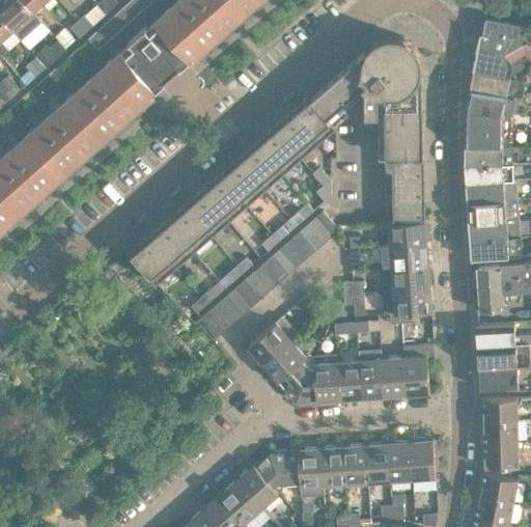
[(20,0),(8,0),(0,7),(0,18),(12,32),(21,42),(40,24),(32,15),(20,0)]
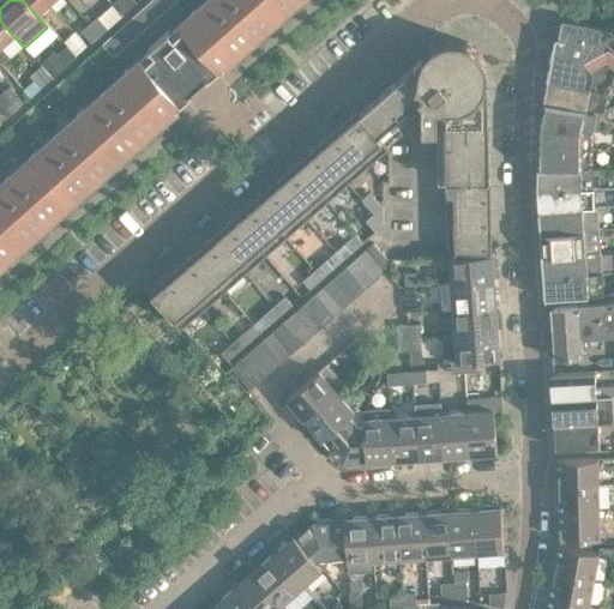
[(0,260),(173,108),(176,110),(191,97),(190,96),(206,80),(208,83),(223,68),(220,65),(293,0),(215,0),(198,16),(193,11),(190,13),(194,18),(130,76),(125,71),(122,73),(127,79),(84,118),(79,113),(74,116),(79,121),(36,160),(31,155),(28,158),(31,163),(0,191),(0,260)]
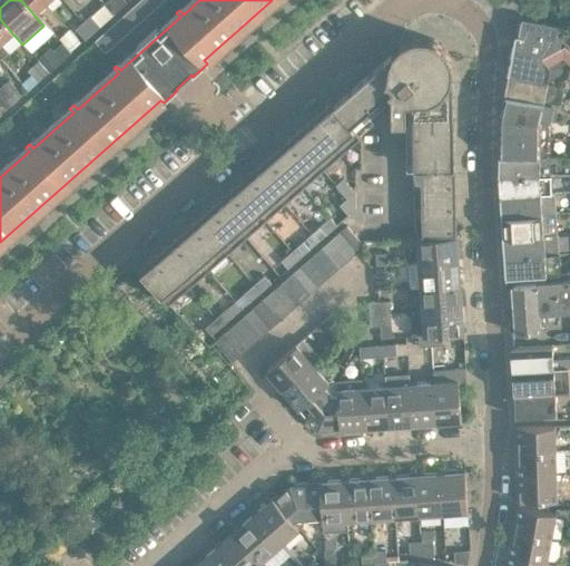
[(21,0),(35,16),(51,0),(21,0)]
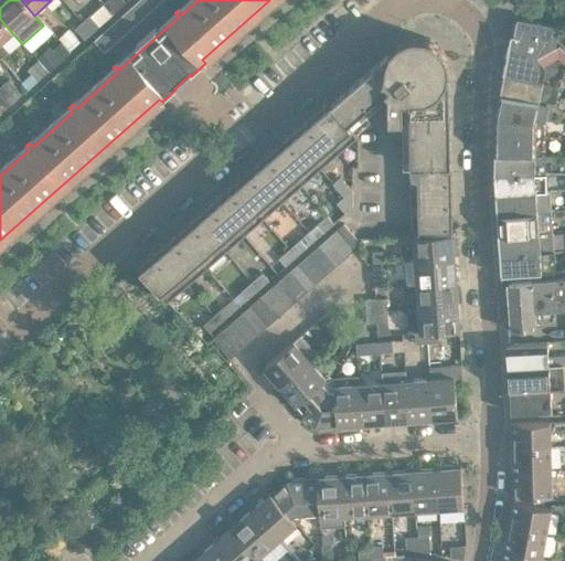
[(139,0),(92,42),(103,54),(162,0),(139,0)]
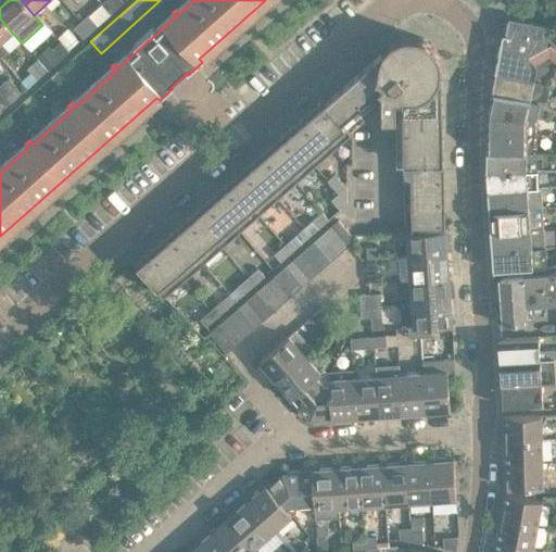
[(109,0),(101,8),(109,17),(122,5),(117,0),(109,0)]
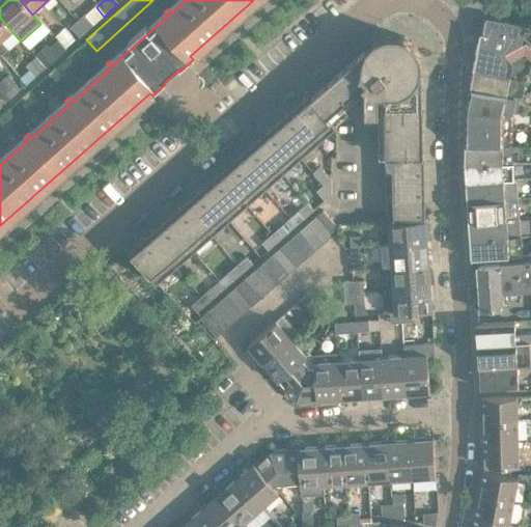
[(0,18),(0,43),(12,32),(0,18)]
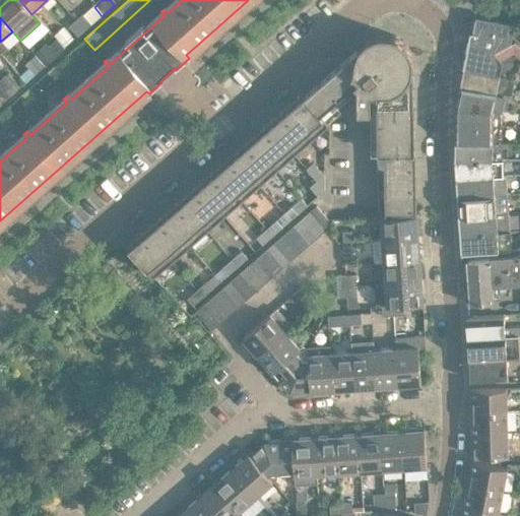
[(81,18),(74,24),(82,34),(89,27),(81,18)]
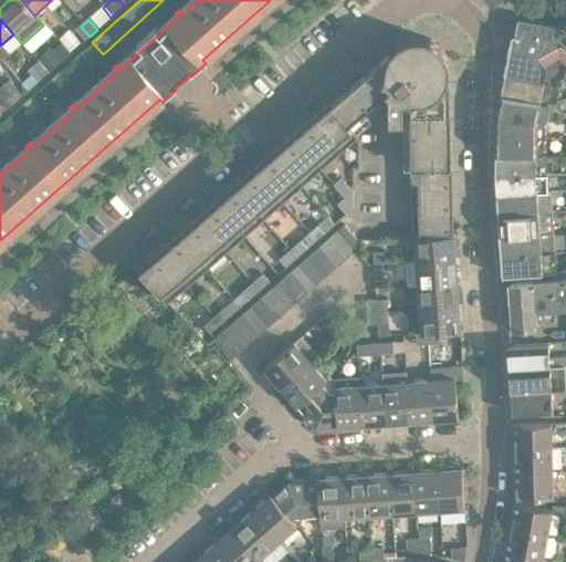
[(557,42),(559,29),(517,21),(514,38),(511,41),(503,79),(544,86),(547,69),(565,56),(556,43),(557,42)]
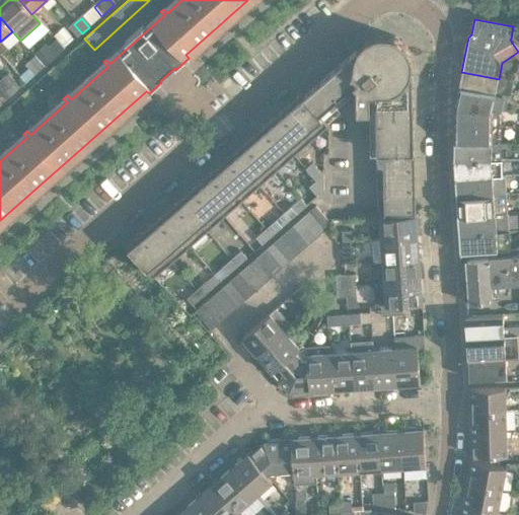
[(74,24),(67,30),(75,40),(82,33),(74,24)]
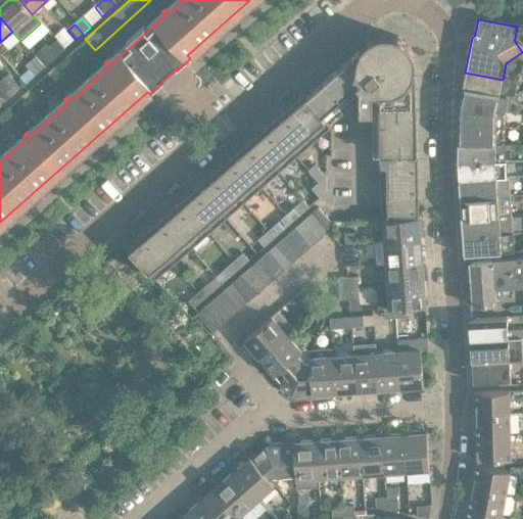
[(53,39),(63,50),(73,42),(62,31),(53,39)]
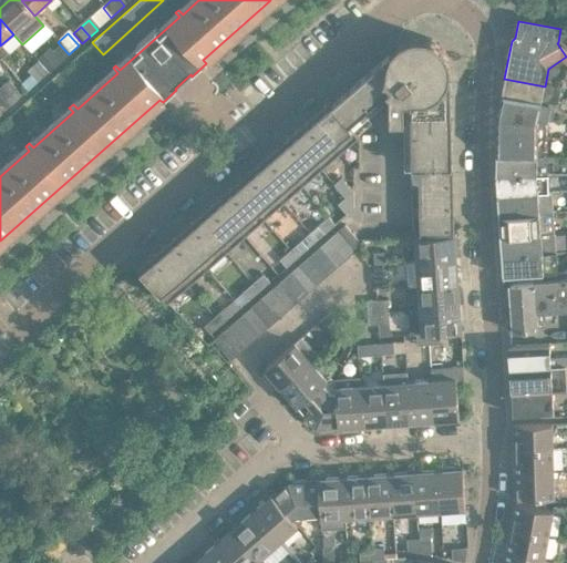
[(410,101),(412,169),(452,167),(450,69),(423,41),(390,58),(389,57),(330,105),(329,104),(328,105),(357,137),(359,136),(358,135),(370,125),(364,119),(377,110),(390,96),(399,98),(403,93),(410,101)]
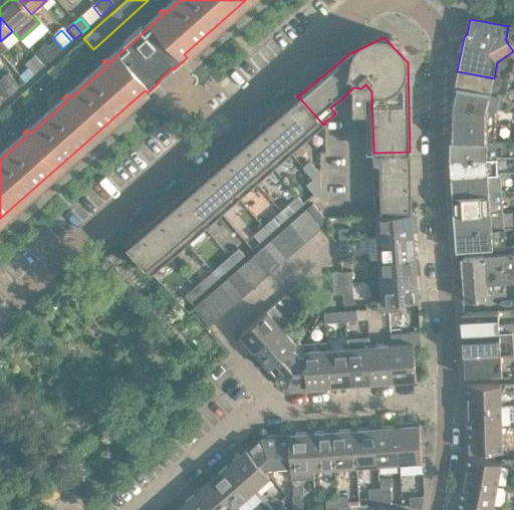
[(41,52),(34,58),(42,67),(49,61),(41,52)]
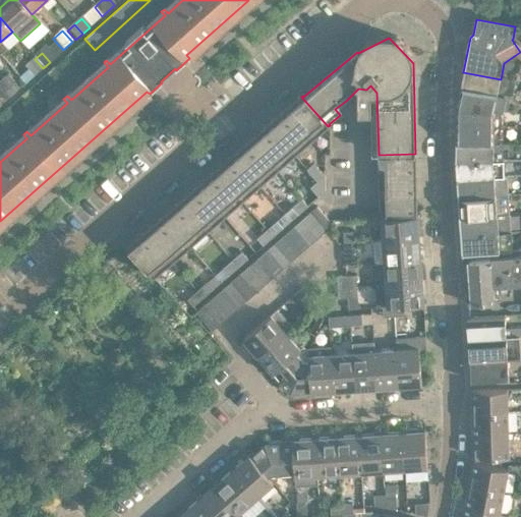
[(35,59),(27,66),(36,74),(43,68),(35,59)]
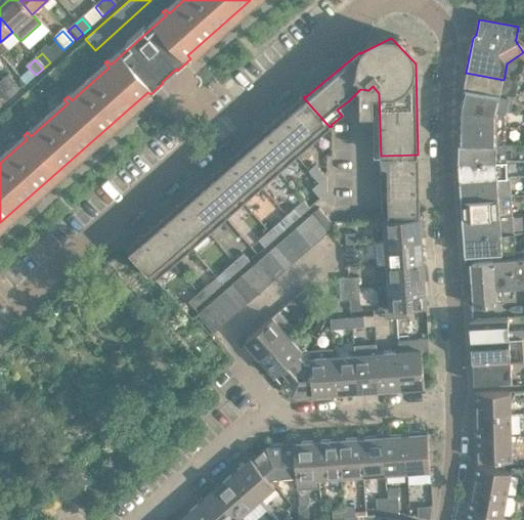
[(466,73),(463,91),(508,99),(515,100),(518,82),(504,80),(466,73)]
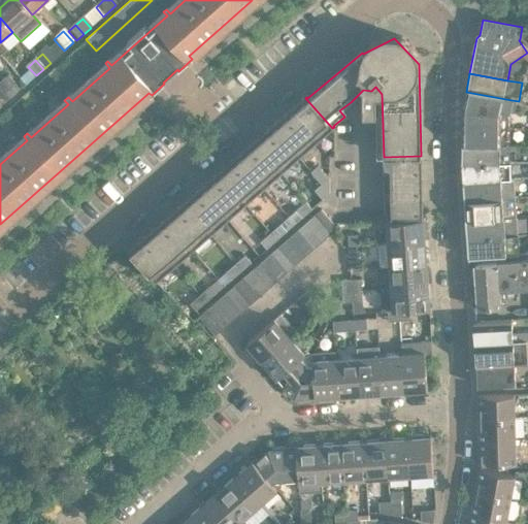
[(19,91),(7,78),(0,84),(0,100),(4,104),(19,91)]
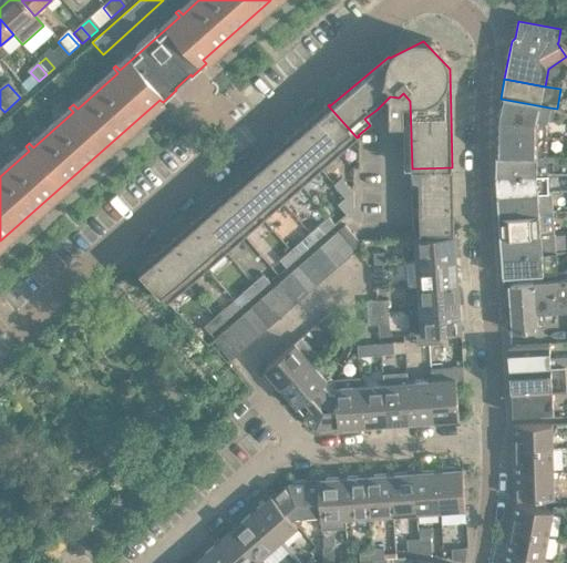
[(547,124),(549,108),(501,99),(496,119),(536,123),(547,124)]
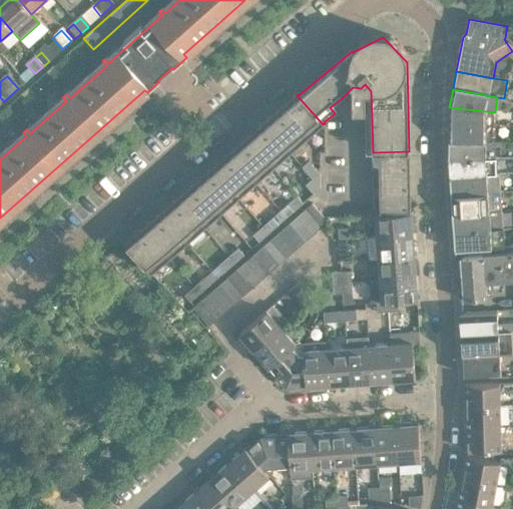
[(353,111),(366,111),(365,92),(353,93),(353,111)]
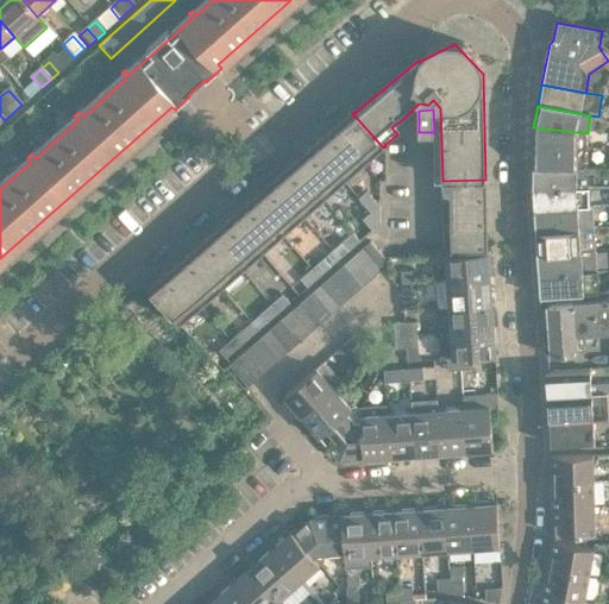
[(352,113),(332,131),(363,165),(383,148),(352,113)]
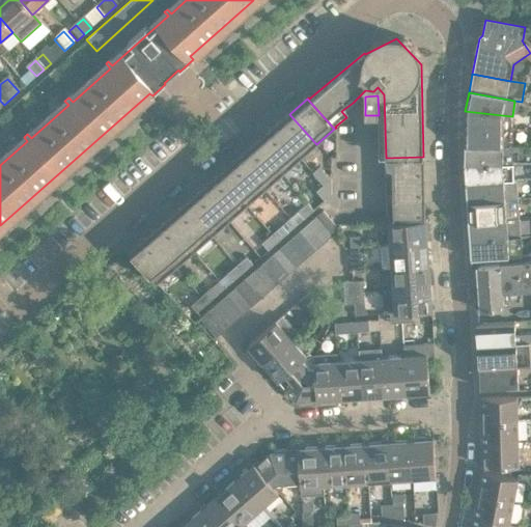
[(512,116),(502,115),(465,111),(465,131),(511,132),(512,116)]
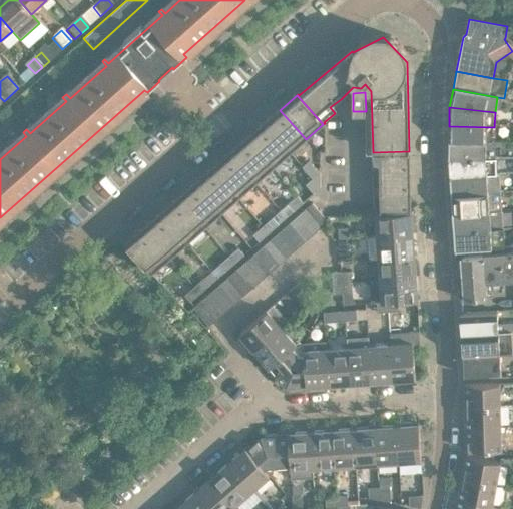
[(289,154),(306,139),(280,110),(263,125),(289,154)]
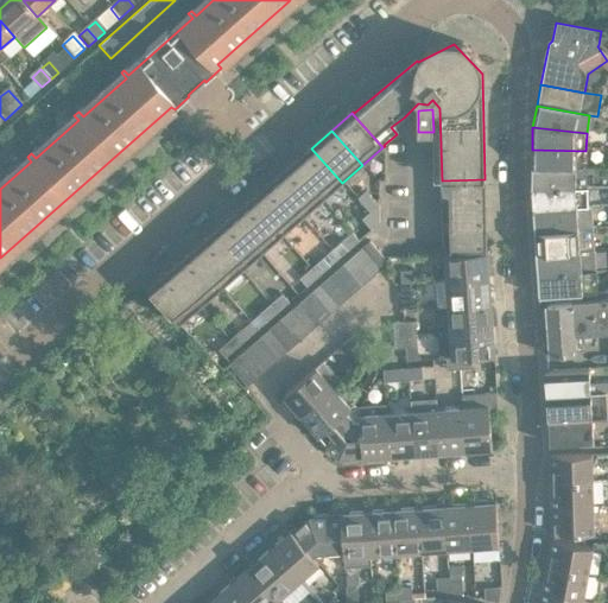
[(322,201),(342,183),(311,148),(291,166),(322,201)]
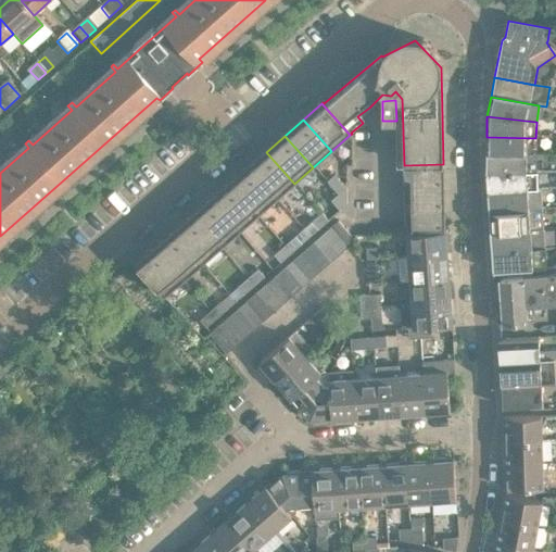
[(525,158),(535,158),(535,138),(487,137),(487,157),(525,158)]
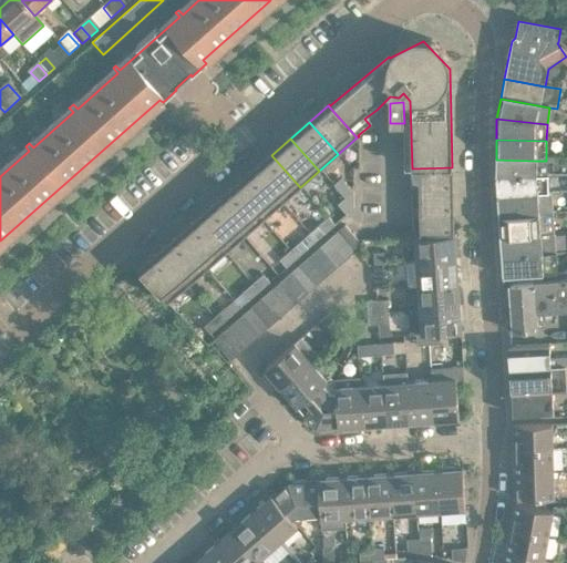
[(271,155),(253,172),(281,204),(300,187),(271,155)]
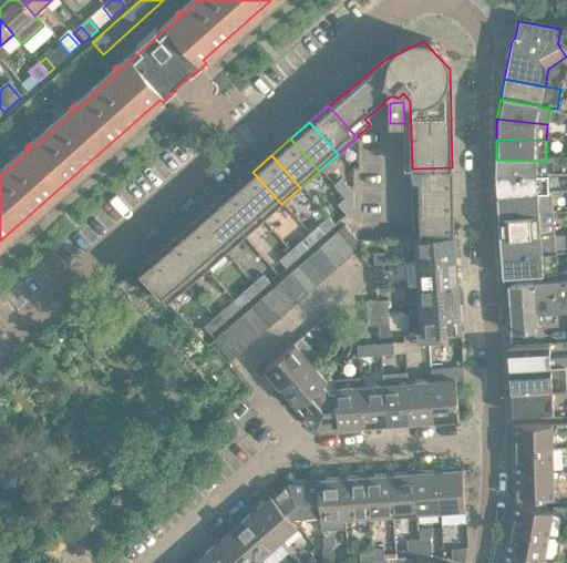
[(535,161),(496,160),(495,180),(535,178),(547,178),(546,161),(535,161)]
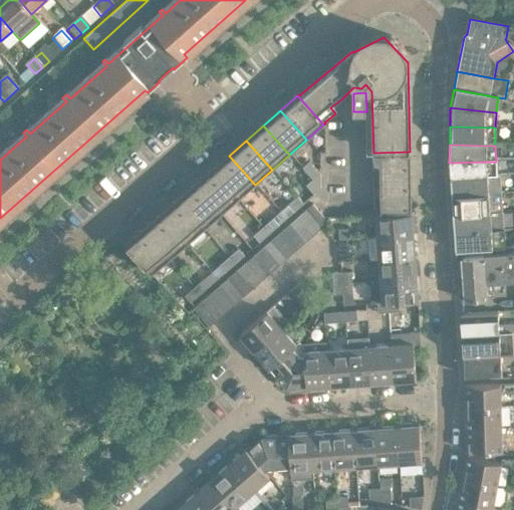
[(373,153),(373,155),(379,155),(379,173),(410,172),(410,152),(373,153)]
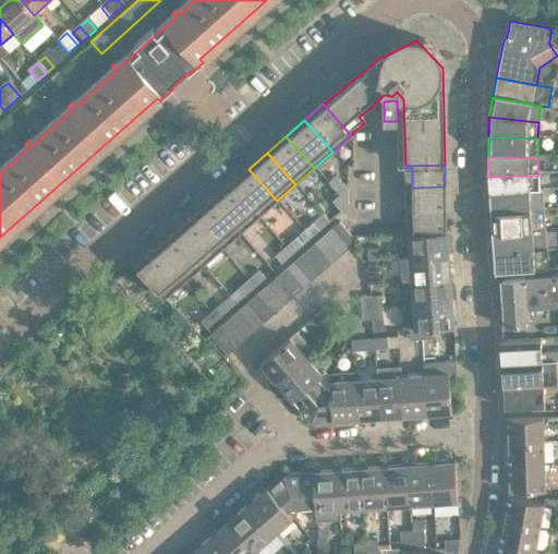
[(257,217),(277,201),(249,169),(230,185),(257,217)]
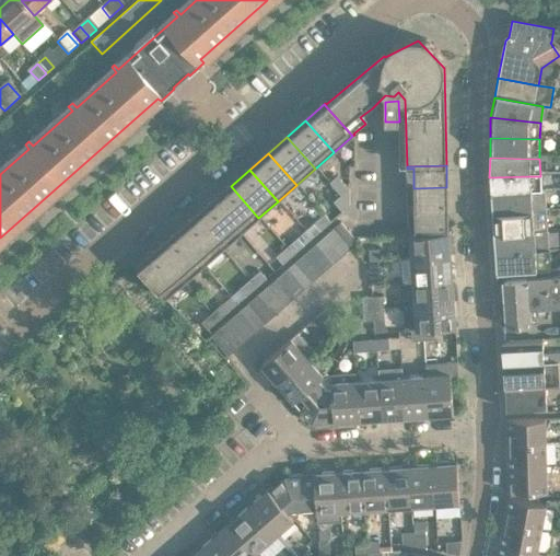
[(528,176),(489,177),(491,197),(531,194),(541,194),(540,176),(528,176)]
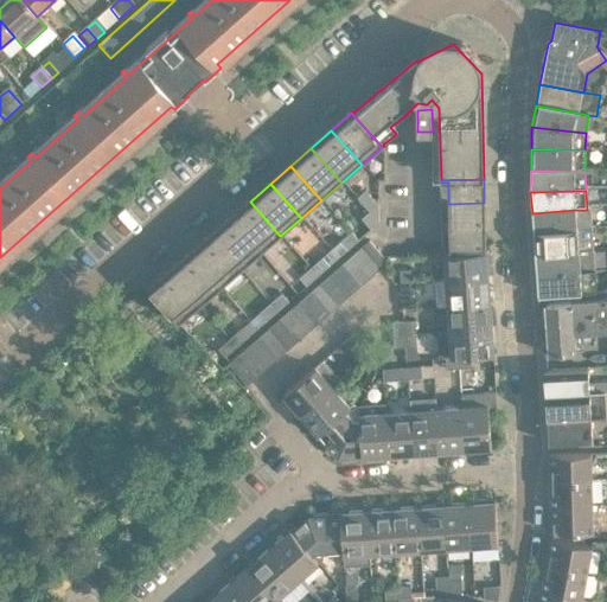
[(357,200),(369,215),(378,225),(378,209),(365,193),(357,200)]
